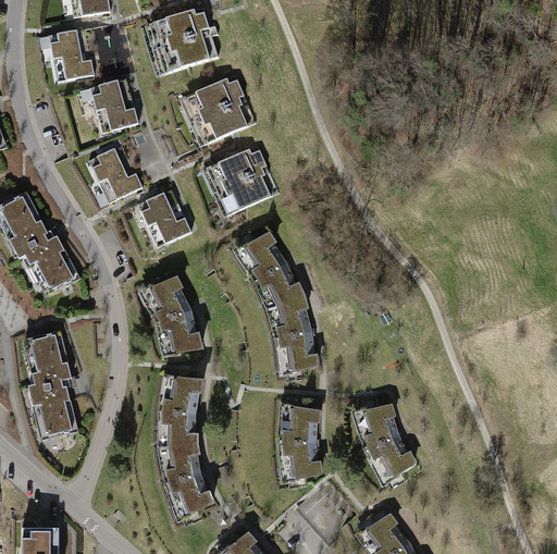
[(72,0),(74,16),(111,10),(109,0),(72,0)]
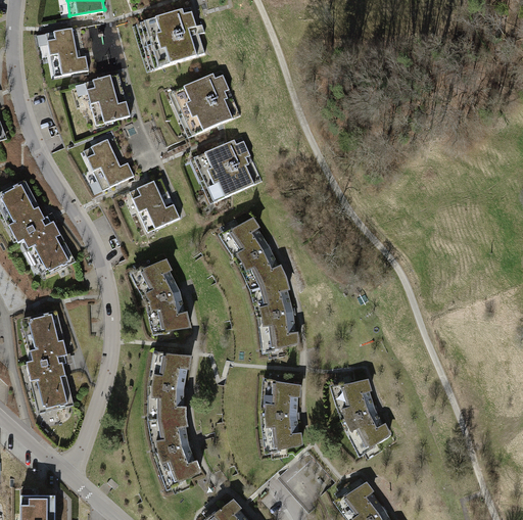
[(205,52),(191,5),(140,20),(155,67),(205,52)]
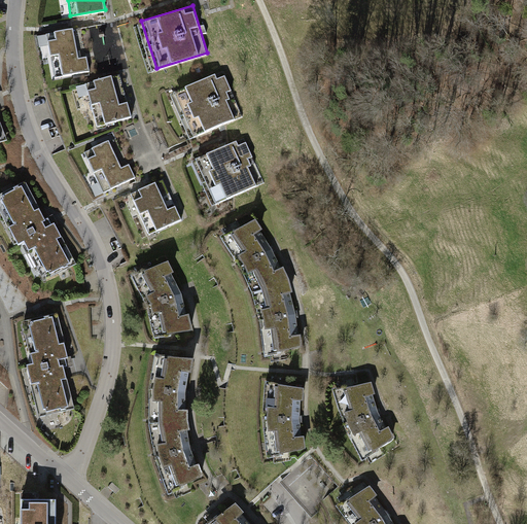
[(81,25),(46,32),(50,54),(85,47),(81,25)]
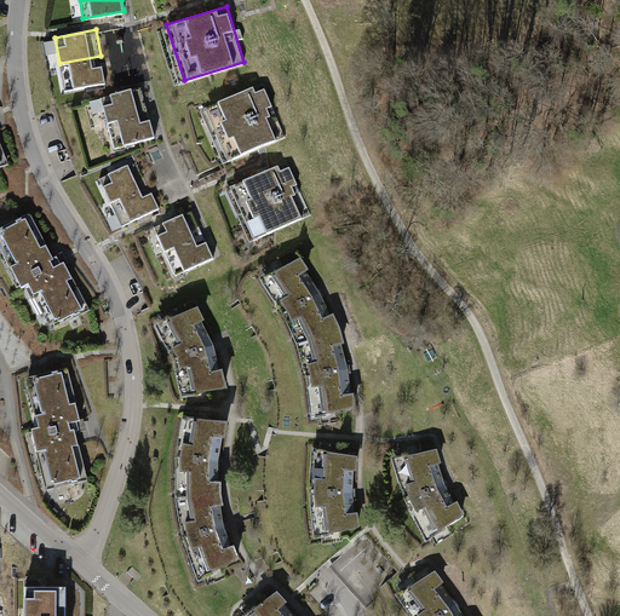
[(101,56),(59,63),(64,88),(105,81),(101,56)]
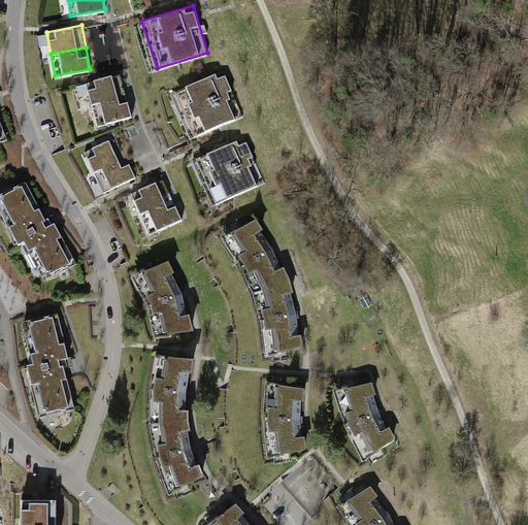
[(242,113),(223,69),(174,91),(194,135),(242,113)]
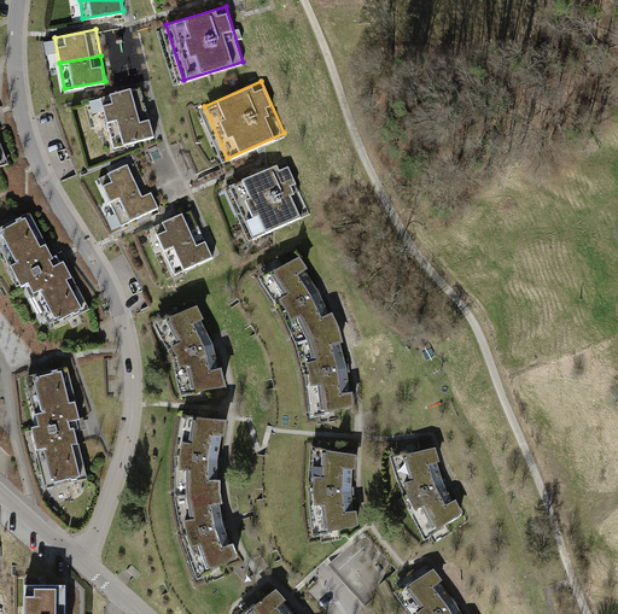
[(147,110),(140,85),(100,95),(108,121),(147,110)]
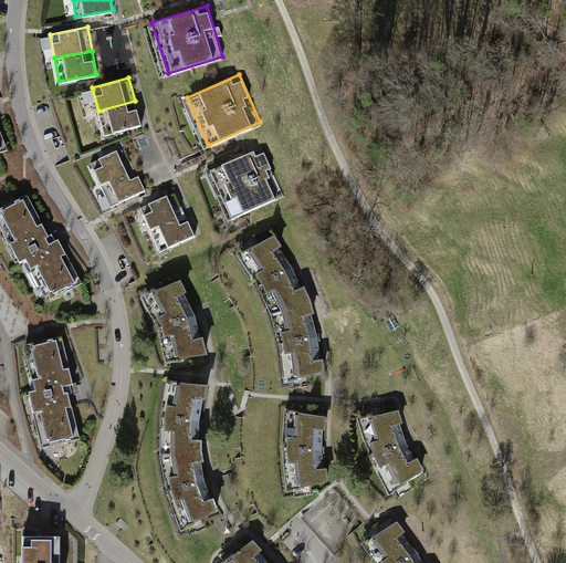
[(135,101),(98,111),(105,134),(142,124),(135,101)]
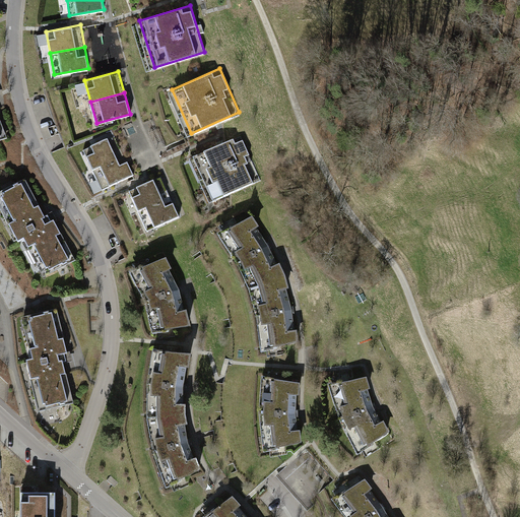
[(127,159),(115,133),(83,147),(92,168),(116,156),(120,164),(127,159)]
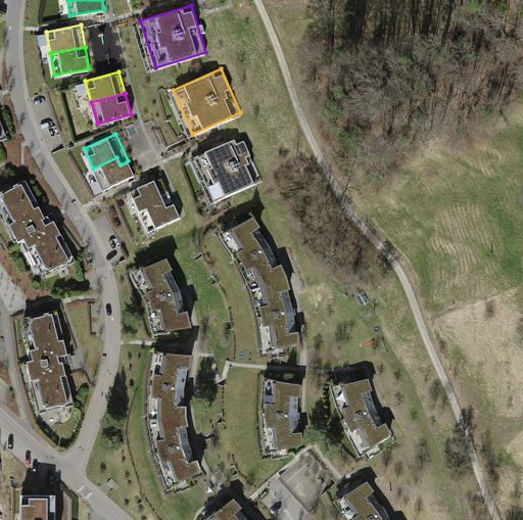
[(242,135),(194,156),(215,200),(263,179),(242,135)]
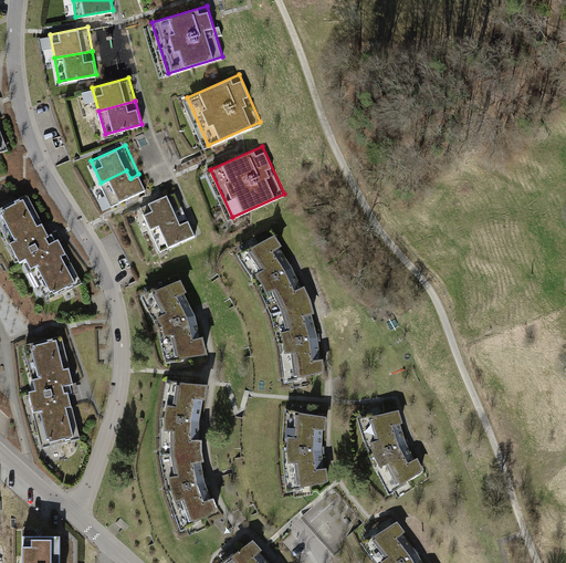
[(126,170),(101,183),(112,205),(145,188),(138,174),(130,178),(126,170)]
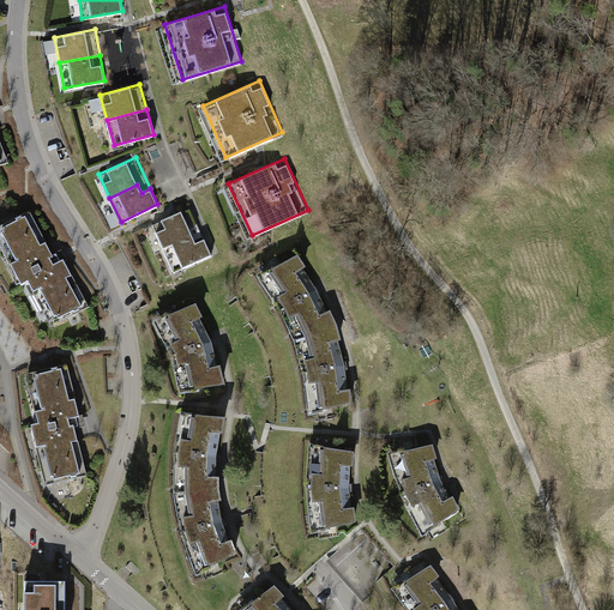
[(200,229),(190,206),(152,223),(163,247),(200,229)]
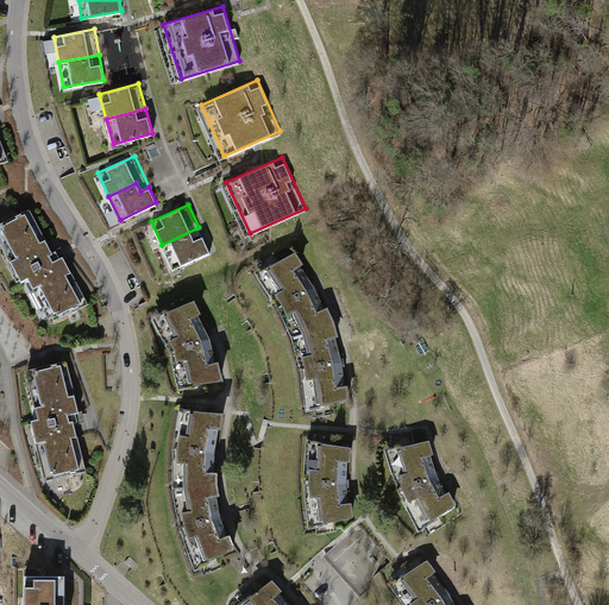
[(43,306),(50,319),(86,300),(63,256),(60,257),(56,250),(52,252),(30,210),(0,226),(0,240),(1,243),(5,241),(14,259),(11,262),(22,281),(27,277),(33,287),(37,285),(46,303),(43,306)]
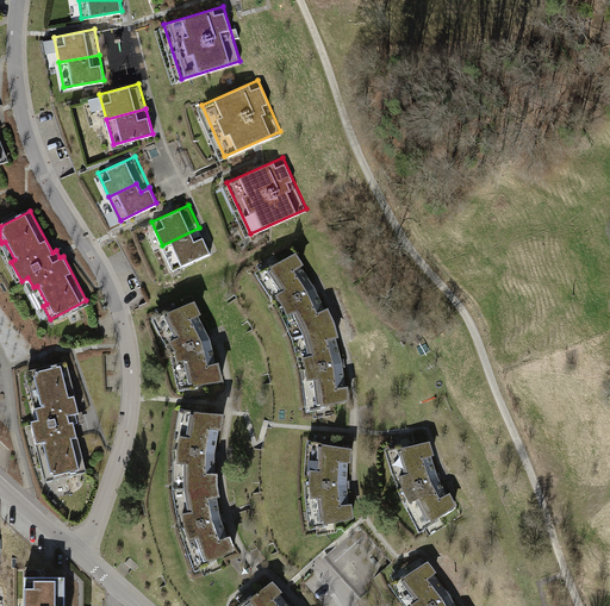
[(199,227),(162,245),(173,268),(210,251),(199,227)]
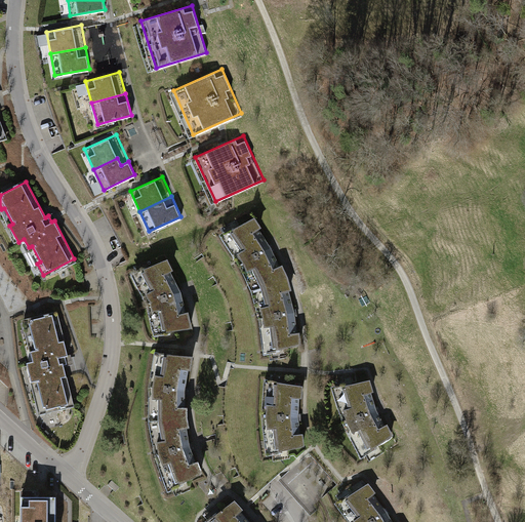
[(259,227),(254,219),(240,227),(237,221),(225,227),(230,233),(236,244),(233,246),(243,262),(251,279),(254,277),(259,287),(286,277),(281,267),(280,267),(272,249),(274,248),(270,243),(269,243),(258,228),(259,227)]
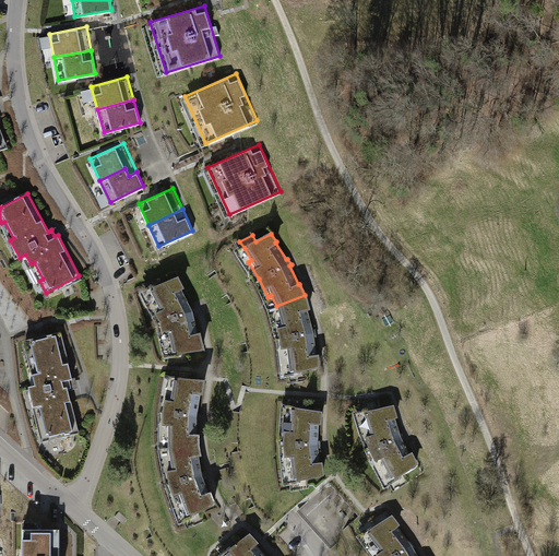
[(157,278),(145,283),(155,303),(152,305),(161,321),(165,340),(169,340),(174,359),(187,357),(186,350),(202,347),(199,334),(198,334),(193,314),(194,312),(192,306),(191,307),(181,288),(182,287),(177,279),(162,285),(157,278)]
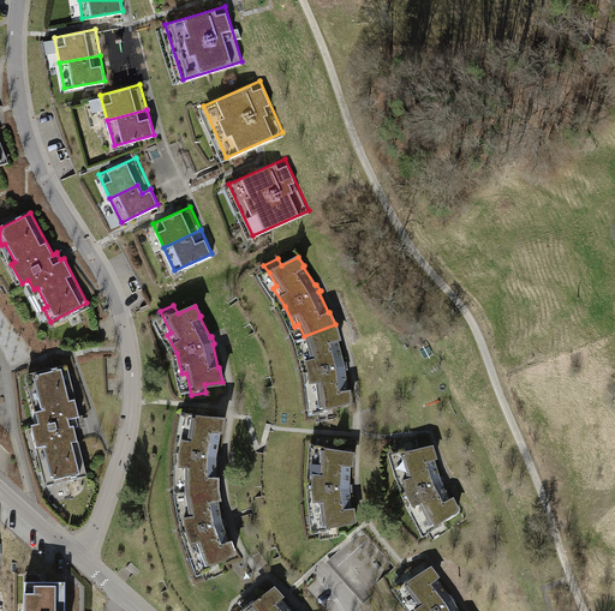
[(339,339),(335,324),(304,336),(308,348),(303,349),(309,371),(311,393),(316,393),(318,417),(334,413),(333,403),(351,400),(350,390),(348,390),(346,367),(347,367),(346,360),(344,360),(338,339),(339,339)]
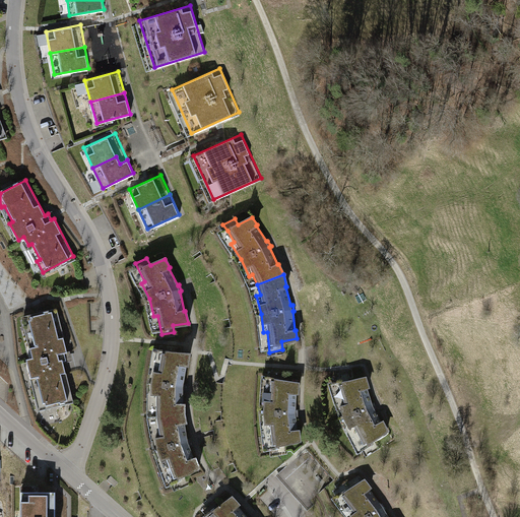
[(36,394),(39,406),(72,398),(63,360),(66,359),(64,351),(67,351),(57,310),(22,318),(25,330),(29,330),(34,347),(30,347),(33,358),(26,359),(30,377),(35,376),(39,393),(36,394)]
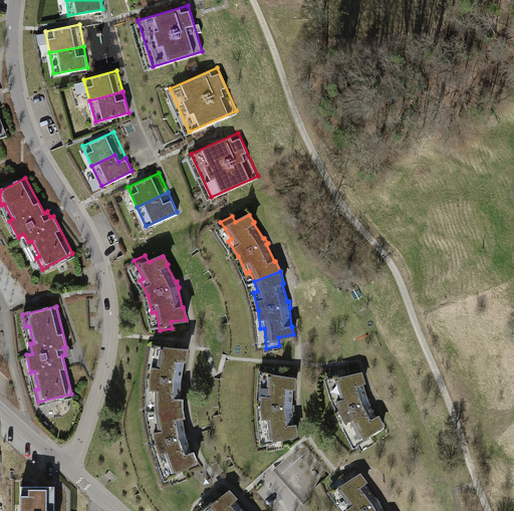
[(186,360),(187,350),(172,348),(173,341),(161,340),(157,358),(154,358),(150,377),(150,399),(154,398),(154,411),(182,409),(182,400),(181,400),(181,385),(183,385),(183,377),(181,377),(185,360),(186,360)]
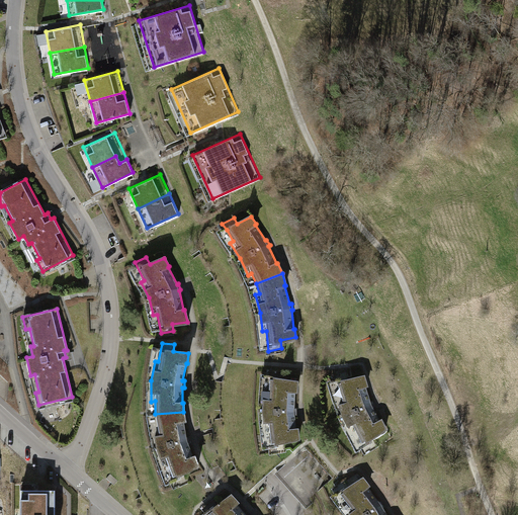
[(281,371),(269,369),(268,390),(264,390),(263,410),(265,430),(269,430),(271,450),(284,448),(283,440),(298,437),(297,428),(296,428),(294,413),(295,412),(295,406),(294,406),(295,391),(296,391),(296,381),(281,379),(281,371)]
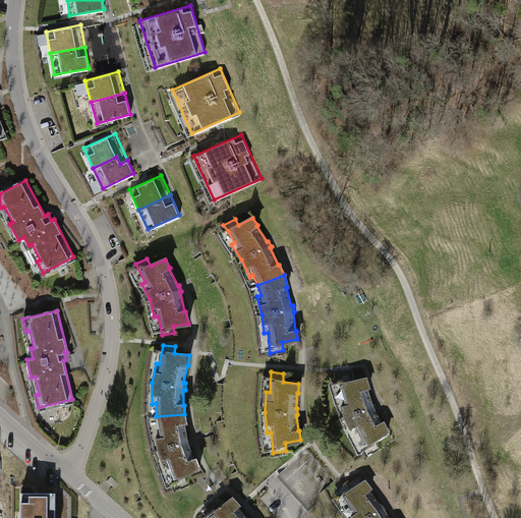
[(348,375),(336,377),(342,396),(339,398),(345,417),(354,436),(357,434),(367,452),(378,446),(374,439),(388,429),(384,421),(383,422),(375,408),(377,408),(373,402),(372,402),(368,387),(365,379),(351,382),(348,375)]
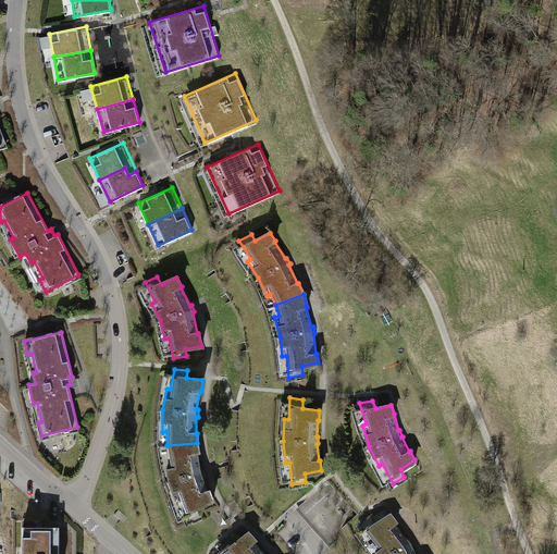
[(197,443),(166,445),(169,458),(164,459),(169,482),(176,501),(181,500),(188,520),(200,515),(197,507),(212,500),(209,491),(208,491),(202,476),(203,475),(202,468),(200,468),(197,452),(199,453),(197,443)]
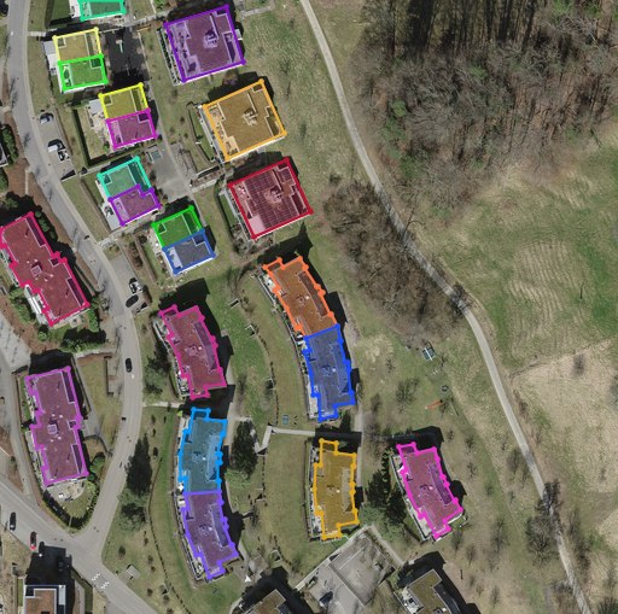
[(439,578),(433,569),(418,579),(412,572),(400,580),(414,600),(410,603),(419,613),(462,613),(458,603),(459,602),(454,595),(453,596),(439,579),(439,578)]
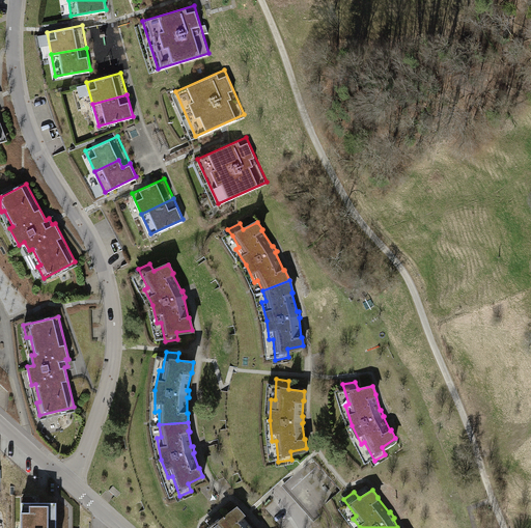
[(56,527),(56,501),(30,501),(30,511),(22,511),(21,527),(56,527)]
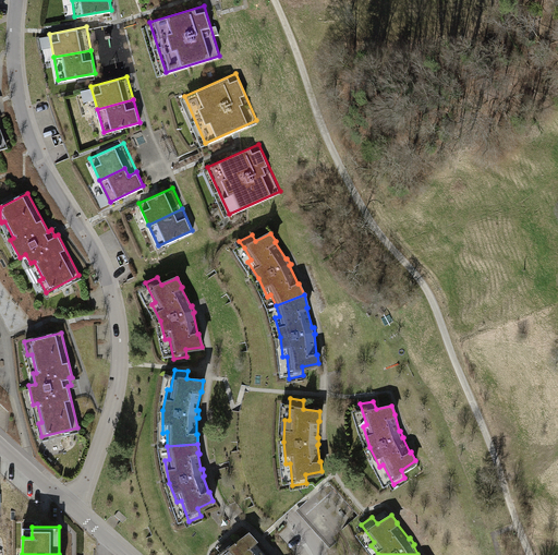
[(267,554),(255,542),(256,541),(250,533),(237,543),(231,538),(219,545),(228,554),(267,554)]
